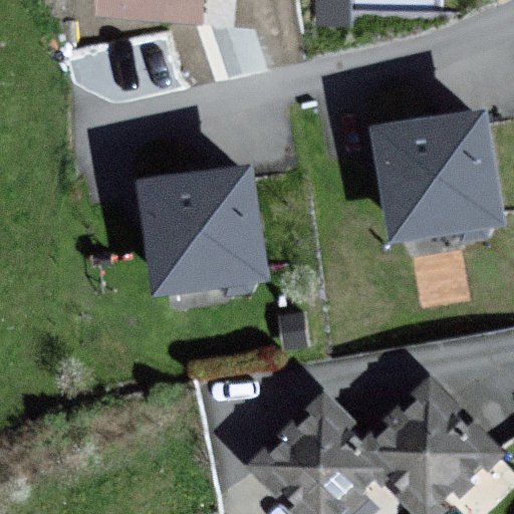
[(203,0),(101,0),(101,12),(202,18),(203,0)]
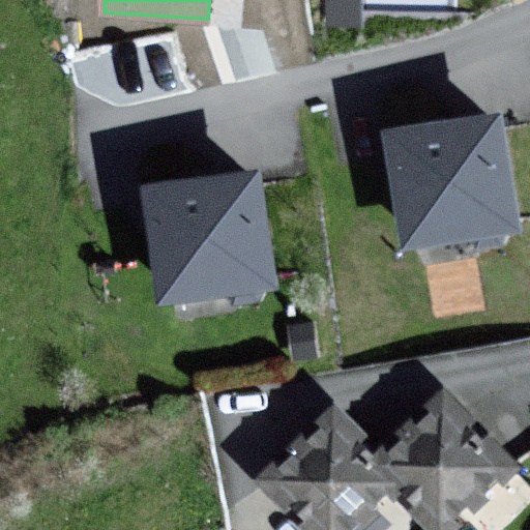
[(503,114),(388,129),(407,246),(523,225),(503,114)]
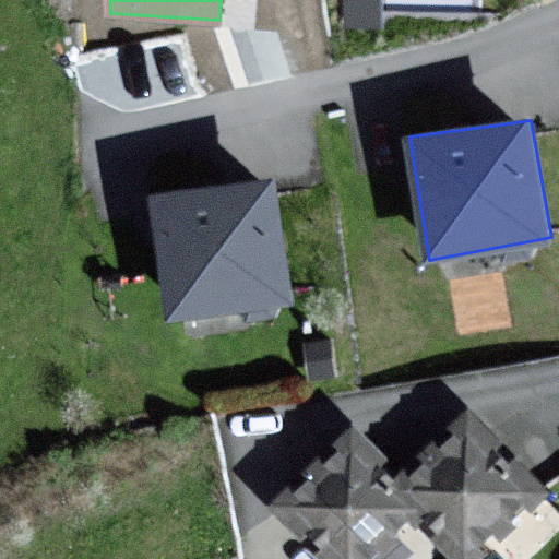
[(274,177),(154,197),(174,319),(294,300),(274,177)]
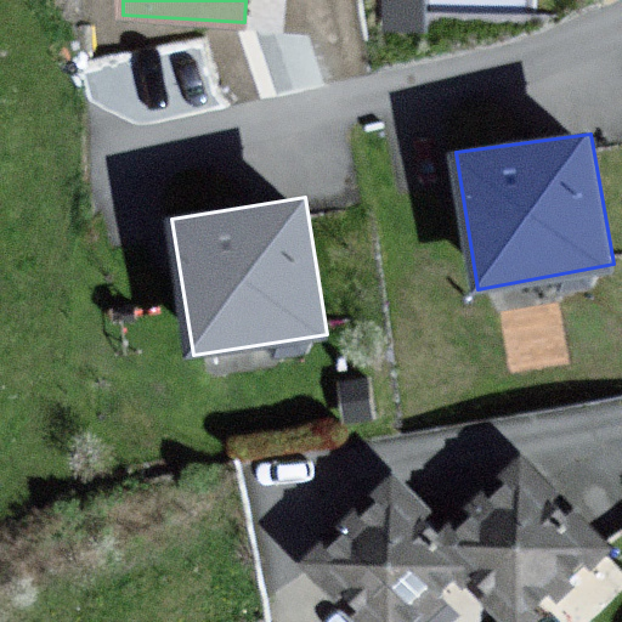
[(525,463),(452,535),(444,543),(469,570),(521,621),(526,621),(606,544),(525,463)]
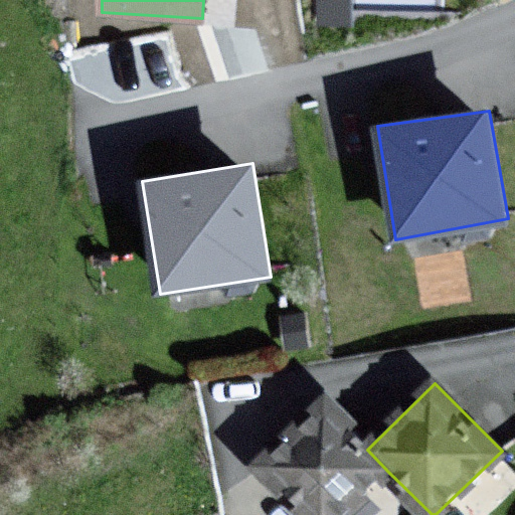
[(367,450),(374,443),(329,397),(260,466),(309,514),(344,514),(388,472),(367,450)]
